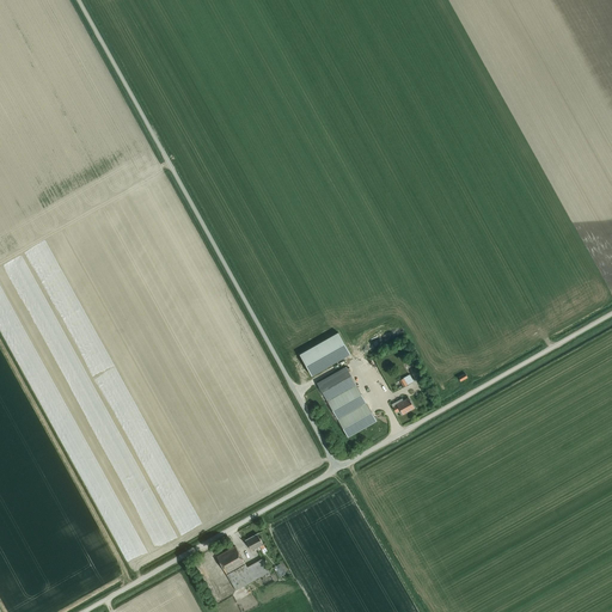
[(338,332),(300,354),(312,375),(350,354),(338,332)]
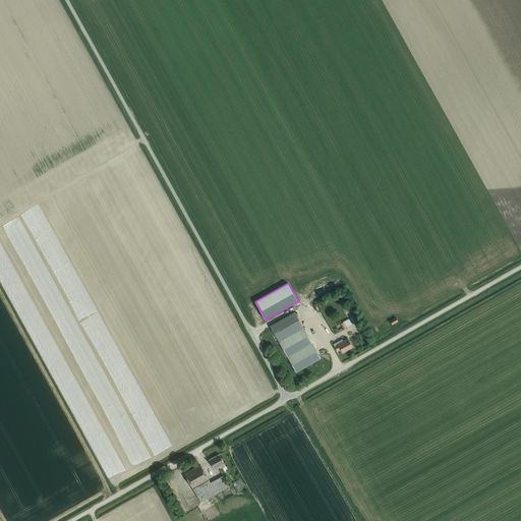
[(321,358),(303,328),(294,311),(270,326),(296,372),(321,358)]
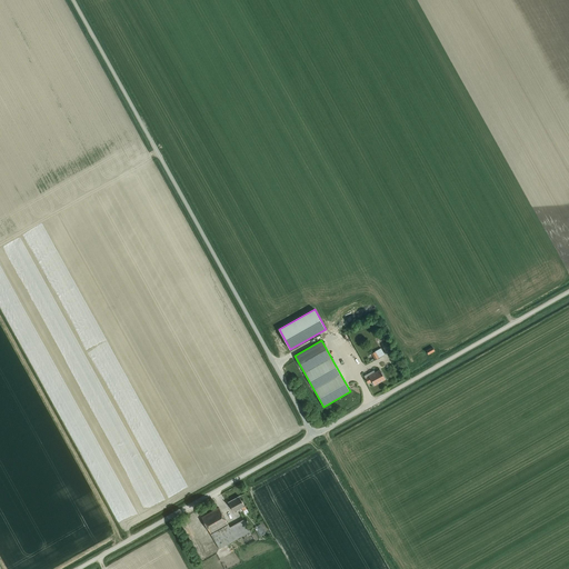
[(385,355),(380,348),(371,353),(375,359),(385,355)]
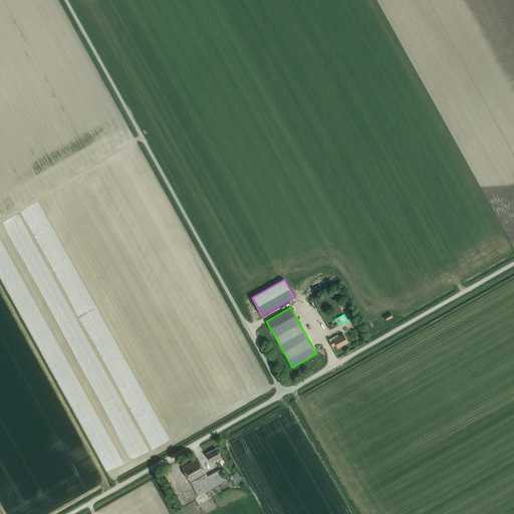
[(343,334),(333,339),(329,341),(332,345),(335,343),(338,347),(347,342),(343,334)]
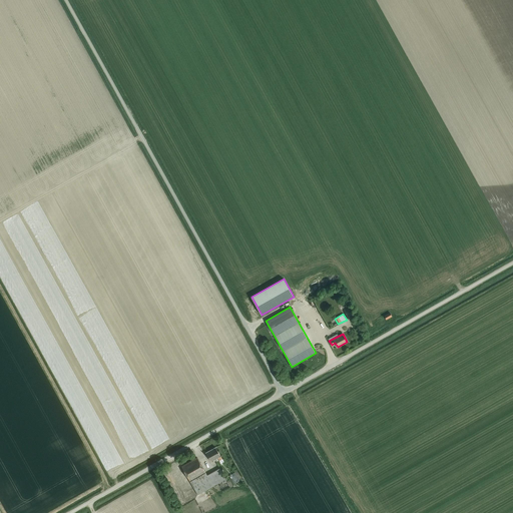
[(222,459),(218,452),(215,447),(205,453),(210,462),(217,458),(219,461),(222,459)]
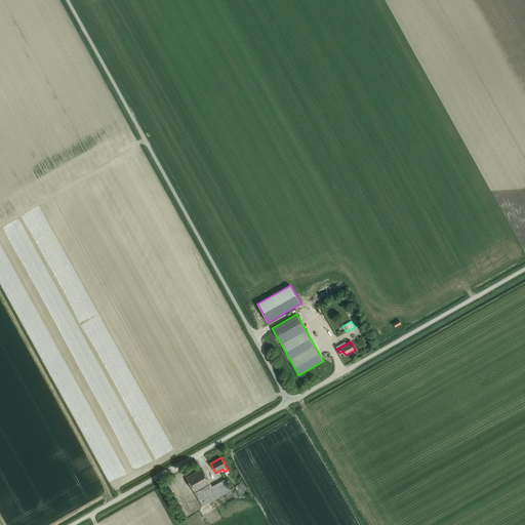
[(212,486),(204,473),(202,468),(186,477),(202,507),(227,492),(229,495),(232,493),(231,490),(225,479),(212,486)]
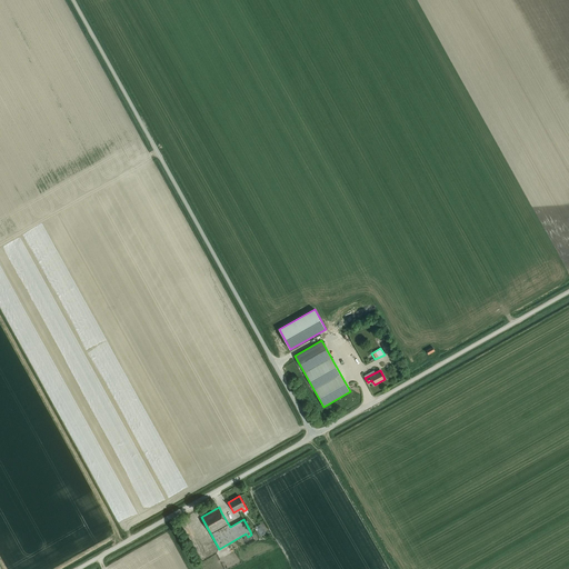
[(260,525),(255,528),(259,537),(266,533),(260,525)]
